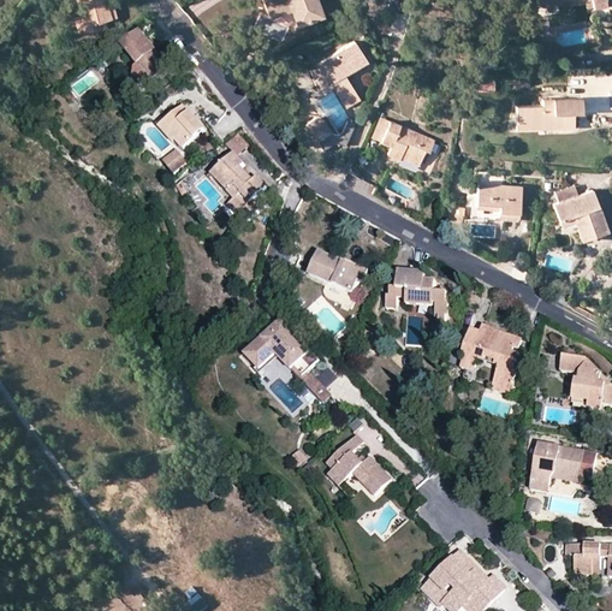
[(71,0),(75,10),(69,12),(73,29),(101,22),(101,16),(112,12),(108,0),(102,0),(71,0)]
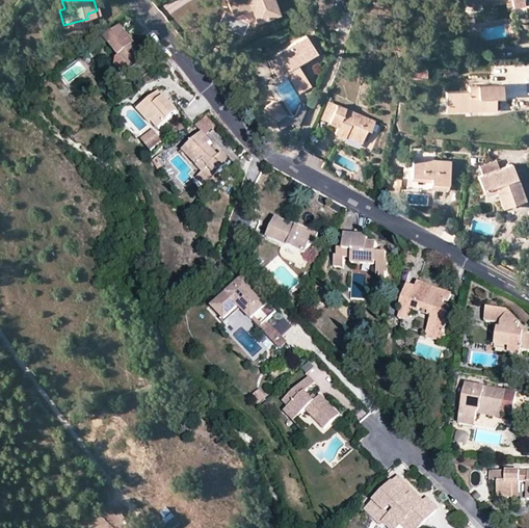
[(228,0),(229,2),(235,0),(245,0),(248,2),(249,4),(255,17),(274,9),(271,0),(228,0)]
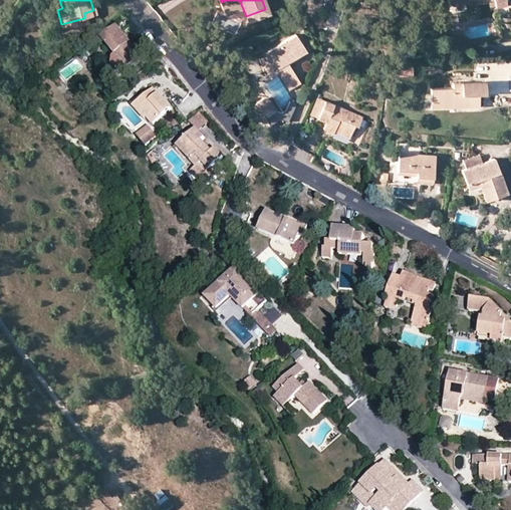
[(227,0),(221,2),(224,10),(241,4),(240,2),(237,0),(227,0)]
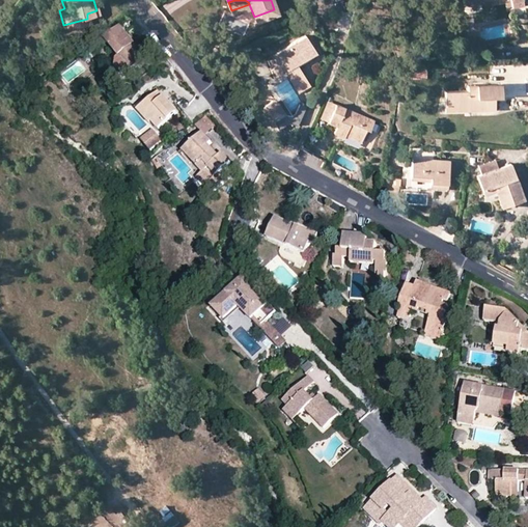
[(312,22),(308,14),(299,18),(303,27),(312,22)]
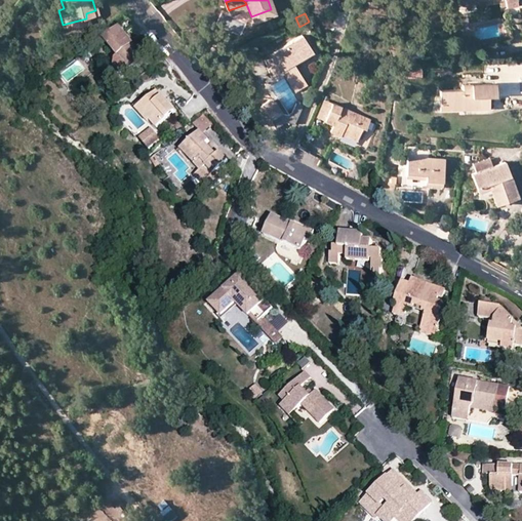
[(146,52),(120,22),(117,24),(143,54),(146,52)]
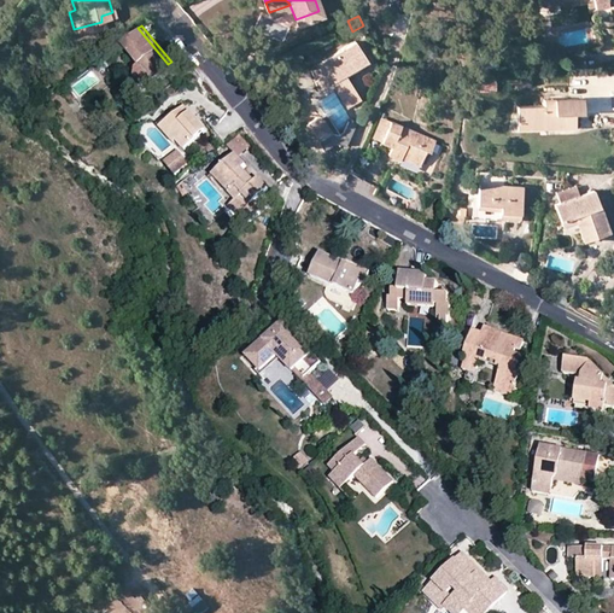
[(168,64),(138,28),(122,42),(138,62),(142,57),(156,74),(168,64)]
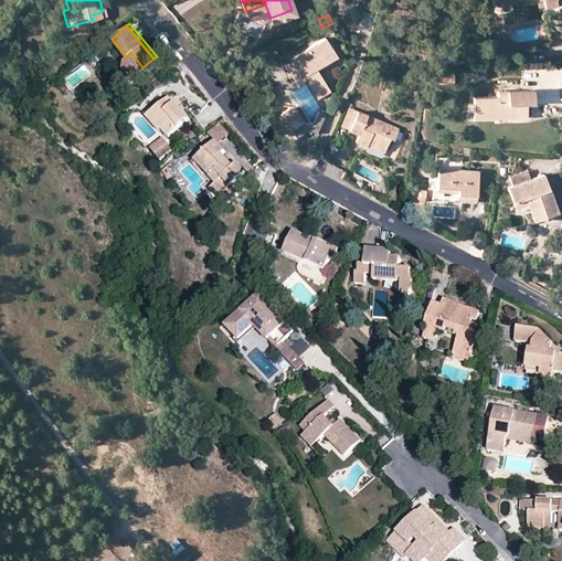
[(315,93),(325,86),(310,65),(332,51),(320,33),(290,52),(303,71),(304,70),(307,73),(304,75),(315,93)]
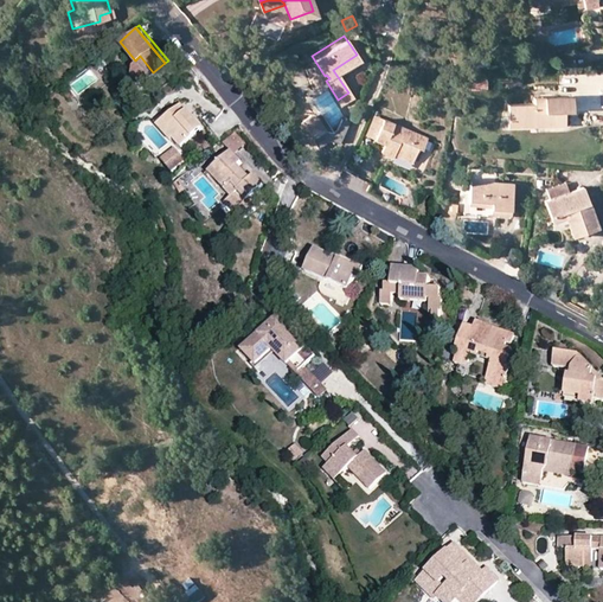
[(237,53),(241,61),(251,56),(248,49),(237,53)]
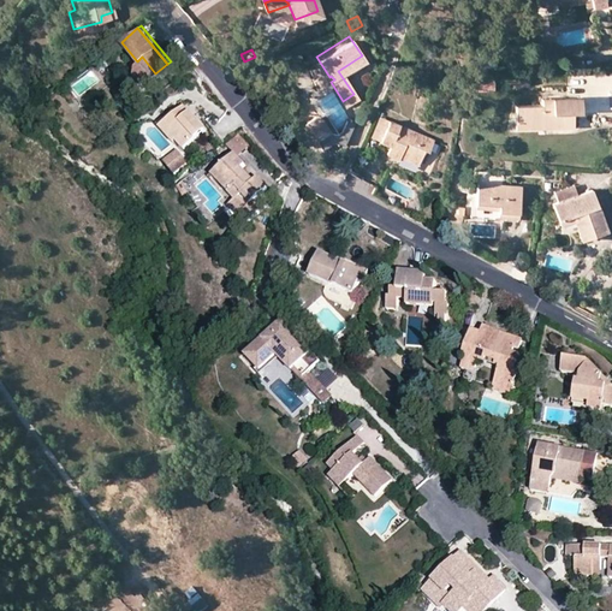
[(155,73),(142,57),(137,61),(134,64),(132,72),(138,79),(148,81),(150,77),(155,73)]
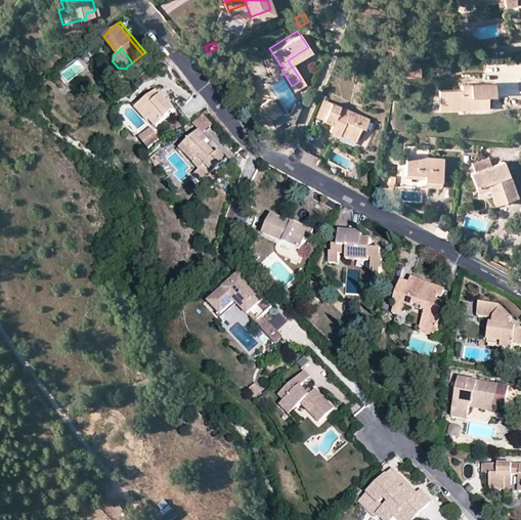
[(266,50),(277,67),(279,66),(280,66),(269,48),(266,50)]
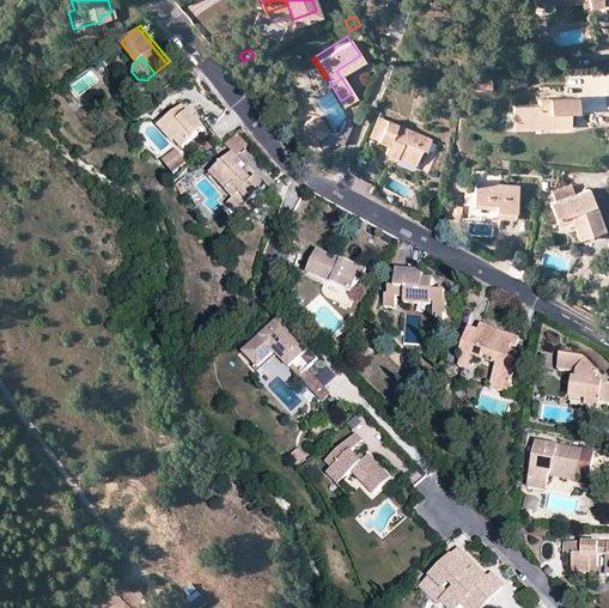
[(489,86),(488,71),(469,71),(470,86),(489,86)]
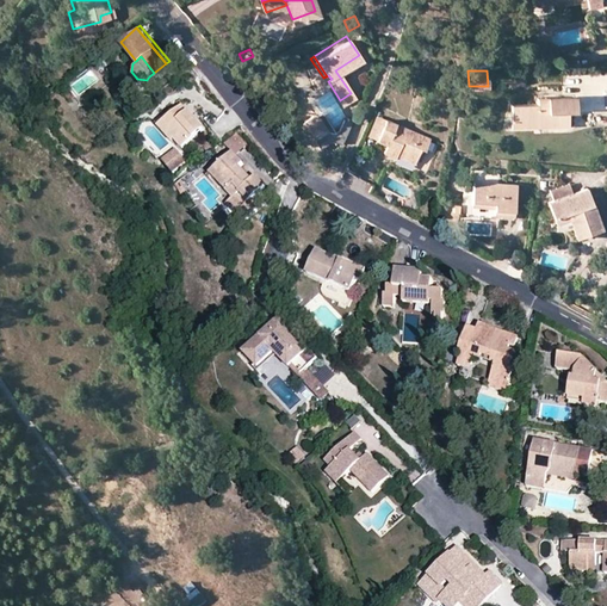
[(66,87),(62,91),(67,97),(72,93),(66,87)]
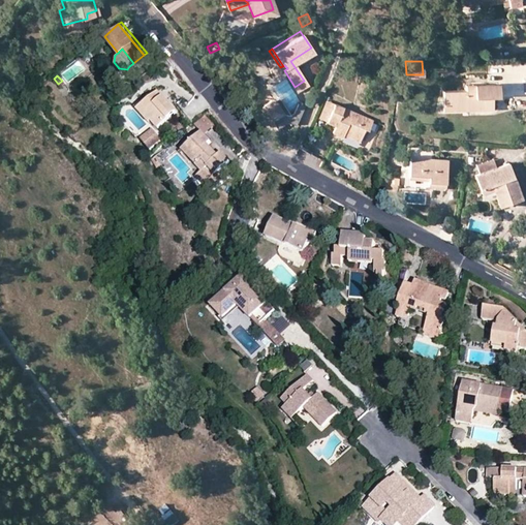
[(496,81),(463,81),(463,87),(440,87),(440,101),(463,101),(464,105),(490,105),(490,92),(496,91),(496,81)]
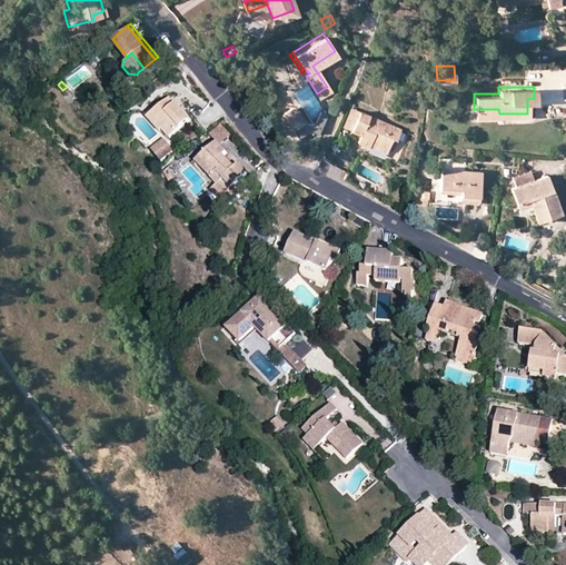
[(187,116),(167,93),(159,101),(150,109),(164,124),(160,127),(167,135),(187,116)]
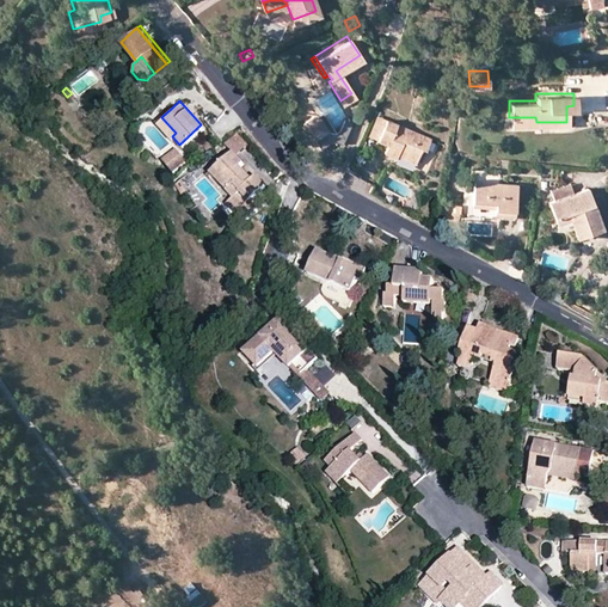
[(176,133),(161,117),(171,109),(167,105),(153,120),(171,139),(176,133)]
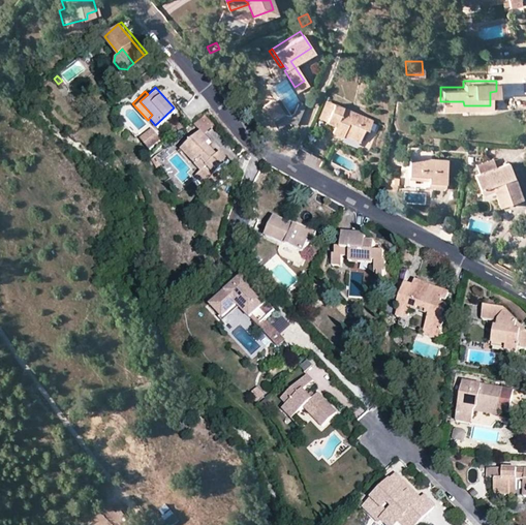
[(270,96),(278,109),(286,112),(274,93),(270,96)]
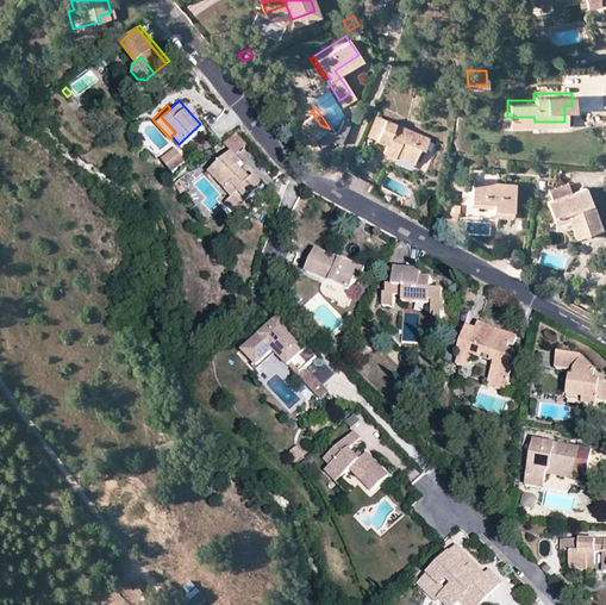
[(320,125),(311,111),(297,120),(306,136),(308,133),(316,145),(326,138),(328,137),(330,137),(331,138),(337,141),(347,119),(343,117),(339,116),(335,125),(333,128),(332,129),(330,129),(320,125)]
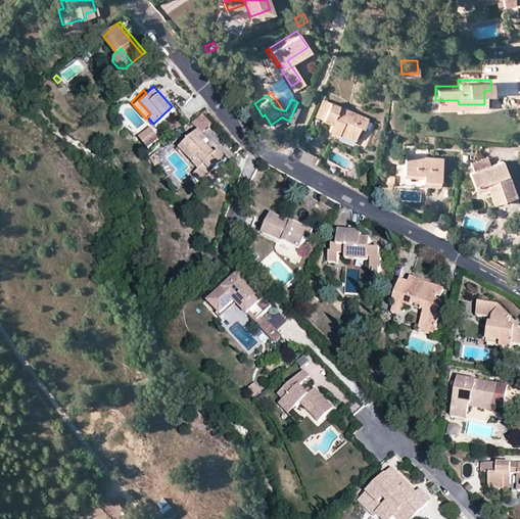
[(313,111),(319,115),(327,99),(320,95),(313,111)]
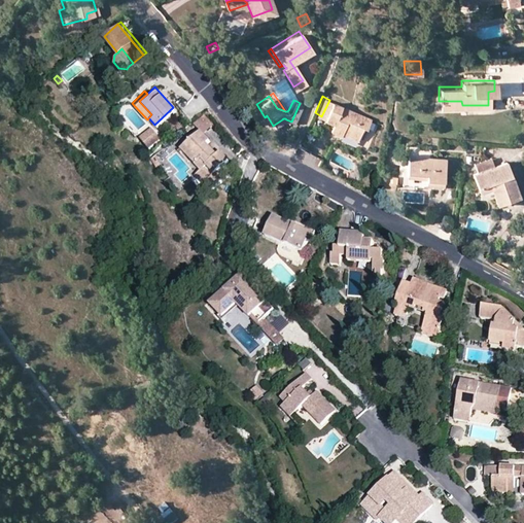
[(329,100),(321,116),(332,120),(329,125),(327,128),(337,133),(339,130),(341,126),(356,133),(360,125),(363,127),(368,116),(329,100)]
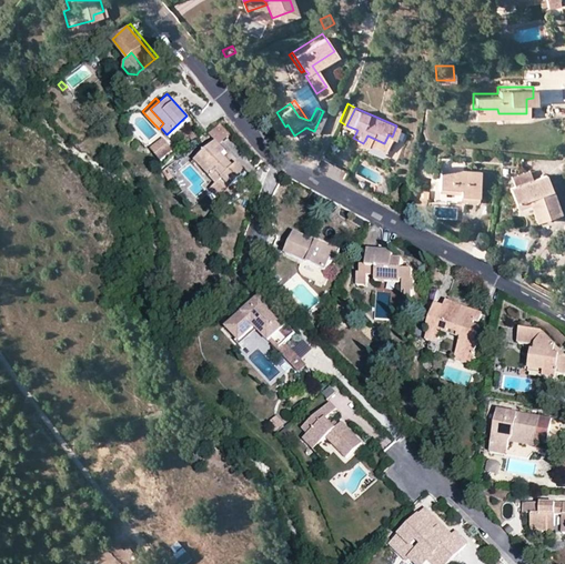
[(213,138),(215,139),(226,129),(219,121),(208,131),(213,138)]
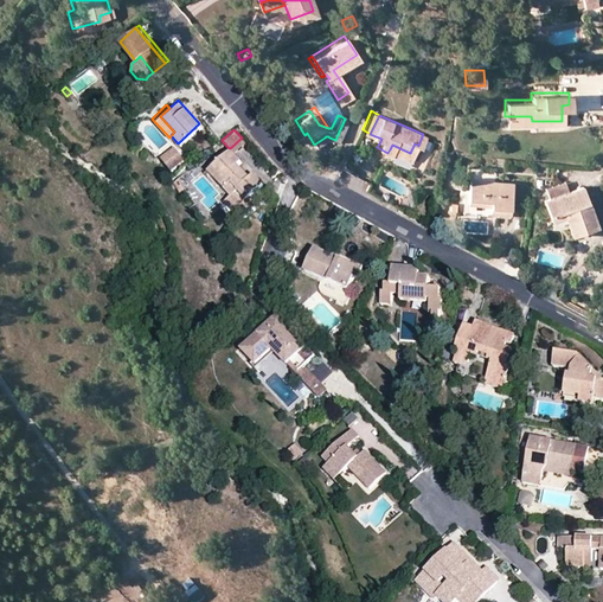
[(369,139),(379,143),(382,139),(370,134),(369,139)]
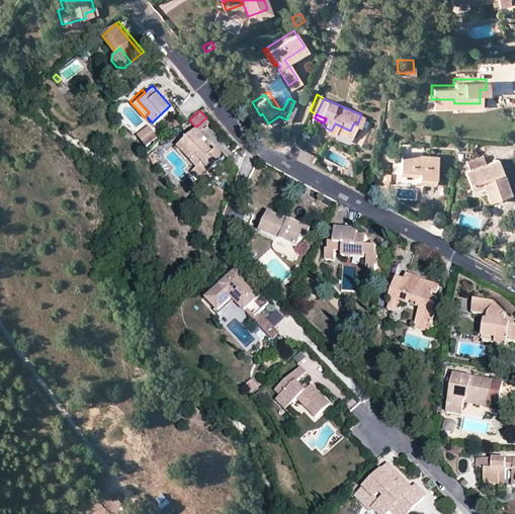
[(156,132),(147,122),(137,133),(146,142),(156,132)]
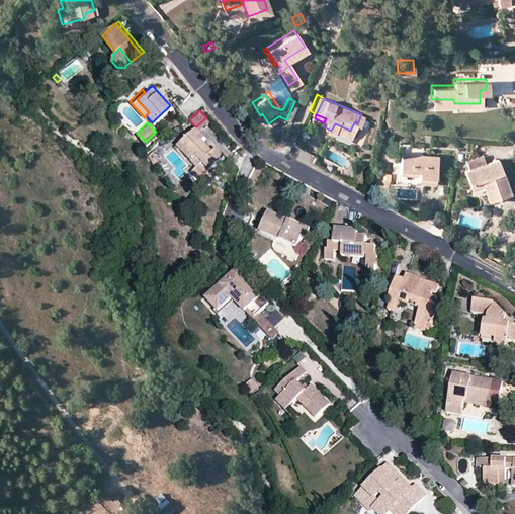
[(348,135),(350,131),(335,123),(333,127),(348,135)]
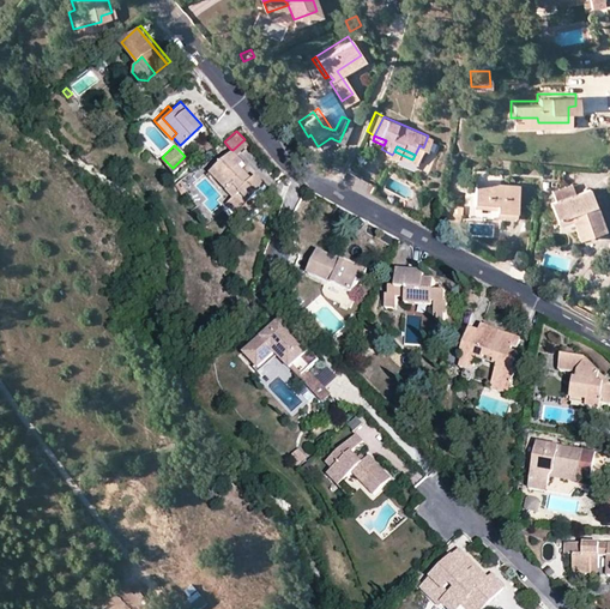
[(223,200),(234,211),(241,219),(255,205),(254,204),(260,198),(255,192),(264,184),(254,173),(251,176),(237,162),(240,158),(233,150),(230,149),(207,170),(229,194),(223,200)]
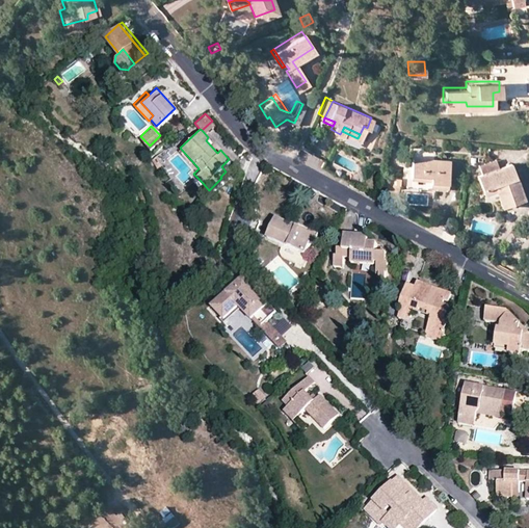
[(154,153),(149,157),(155,165),(159,162),(154,153)]
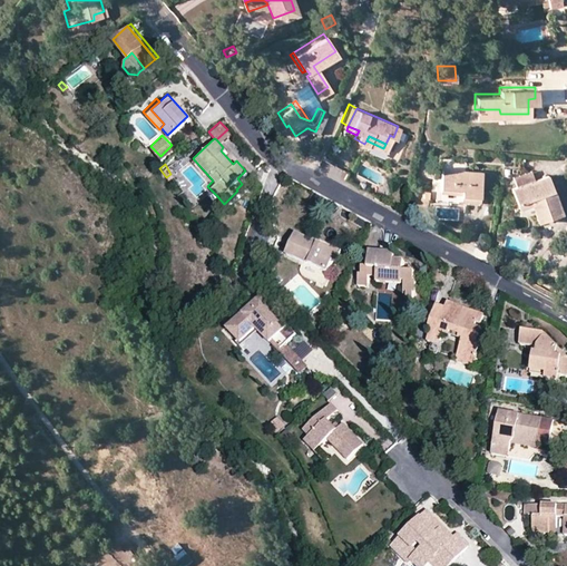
[(438,164),(436,185),(457,186),(457,192),(476,193),(478,166),(438,164)]
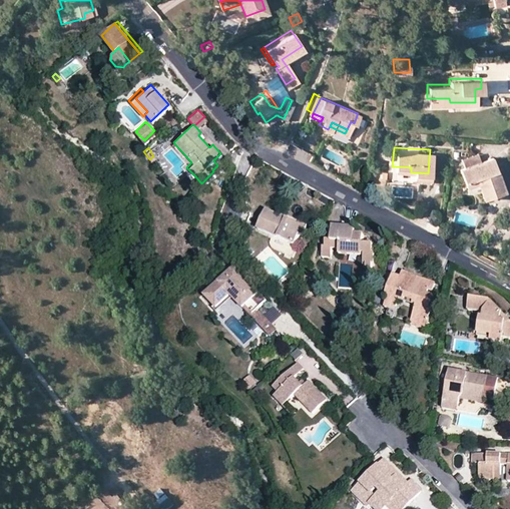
[(459,157),(462,164),(478,158),(475,151),(459,157)]
